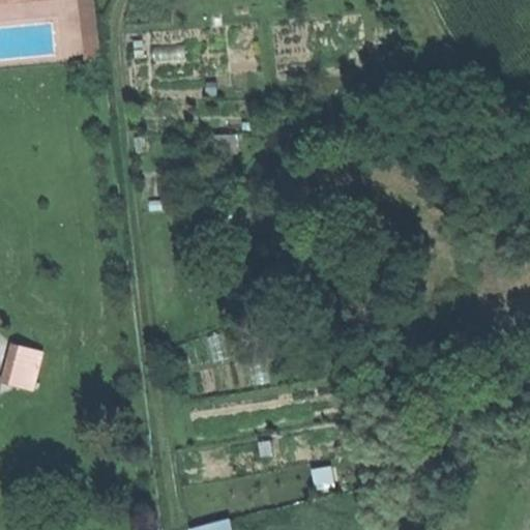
[(79,0),(84,45),(100,42),(95,0),(79,0)]
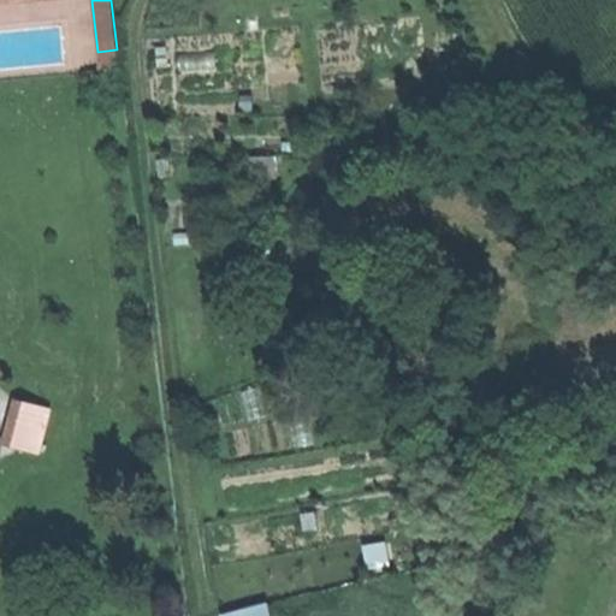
[(119,67),(117,49),(98,52),(100,70),(119,67)]
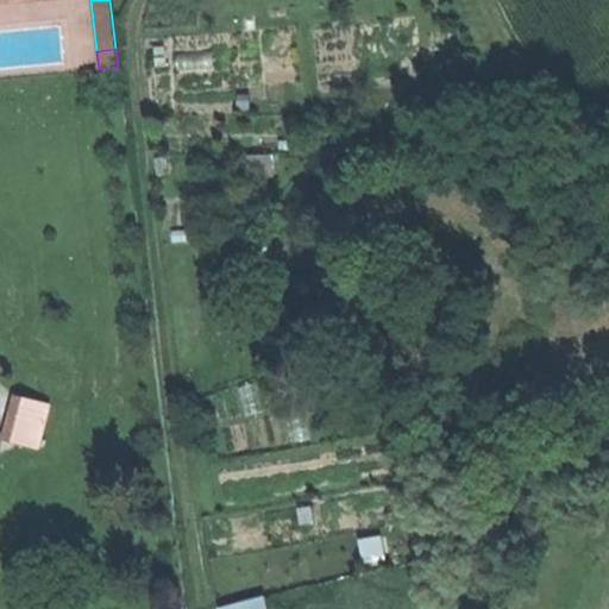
[(12,395),(7,444),(48,447),(52,399),(12,395)]
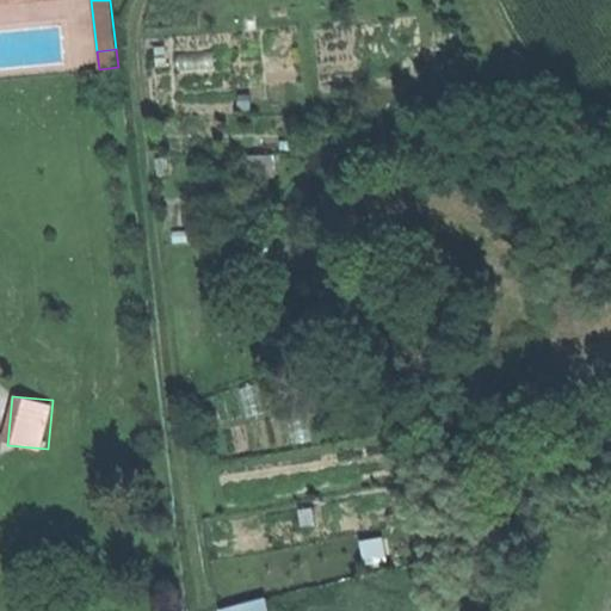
[(384,556),(383,537),(363,539),(364,557),(384,556)]
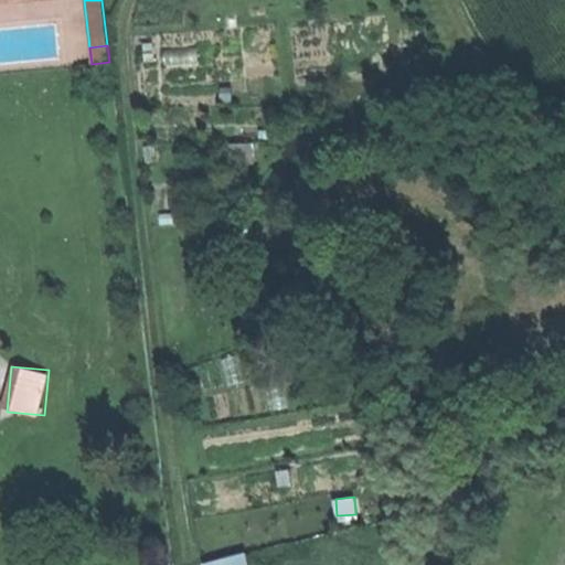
[(201,563),(201,564),(248,564),(245,552),(201,563)]
